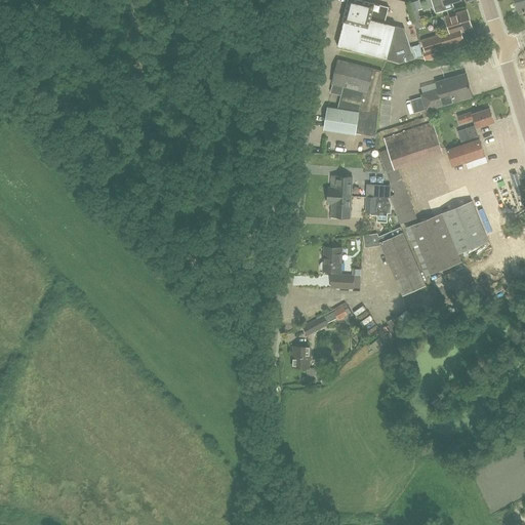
[(405,28),(385,23),(389,6),(365,0),(348,0),(342,21),(345,21),(344,27),(342,27),(337,45),(400,62),(413,57),(405,28)]
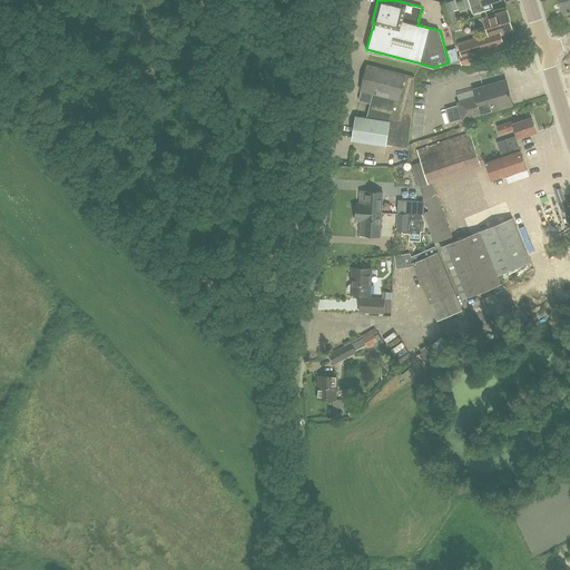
[(455,0),(445,3),(449,12),(451,11),(458,9),(455,0)]
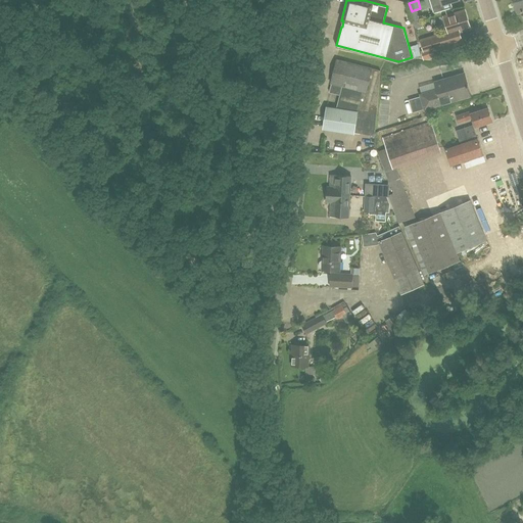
[(429,0),(434,13),(443,10),(442,4),(455,0),(429,0)]
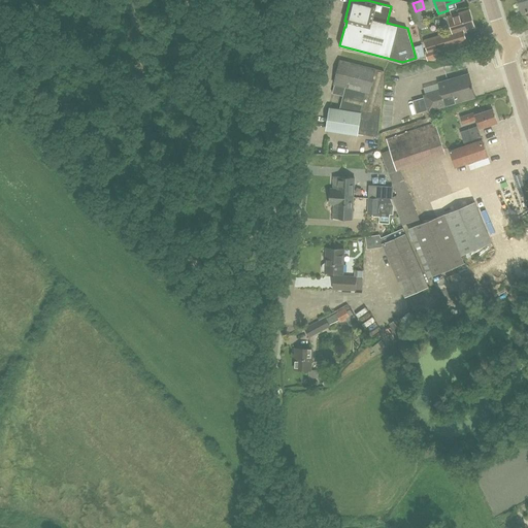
[(527,0),(518,0),(522,13),(527,11),(527,0)]
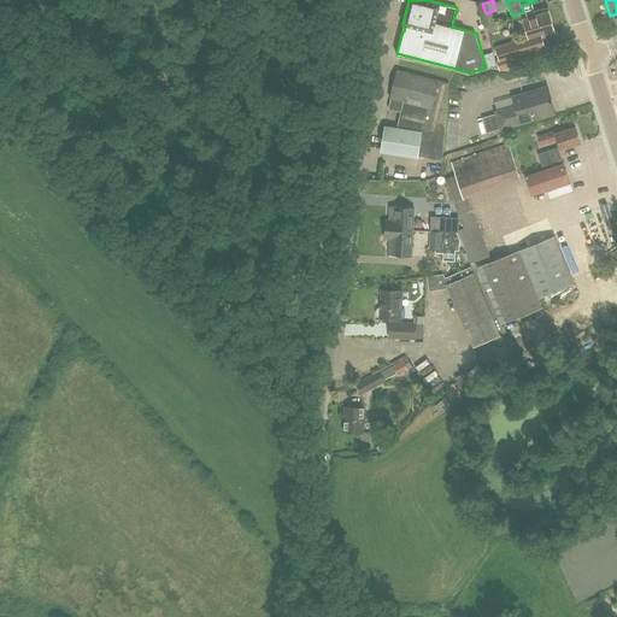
[(523,19),(528,37),(495,47),(499,59),(497,60),(500,70),(551,54),(547,45),(544,47),(540,37),(554,33),(547,12),(523,19)]
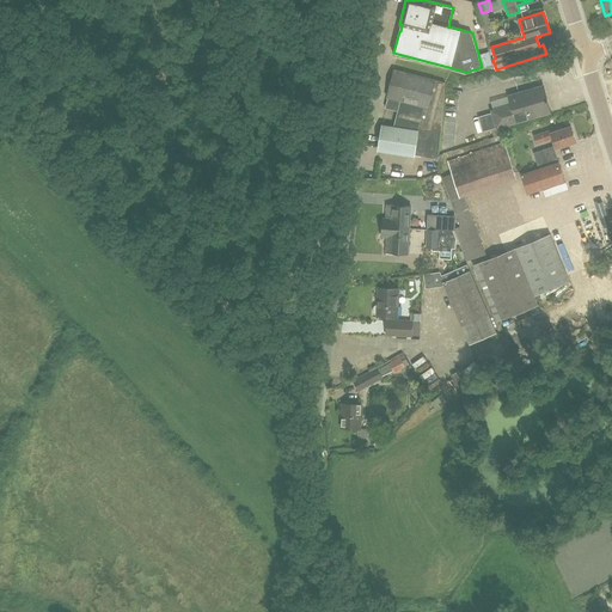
[(386,97),(389,97),(385,109),(398,111),(393,127),(418,130),(418,129),(426,130),(441,133),(445,83),(395,69),(386,97)]
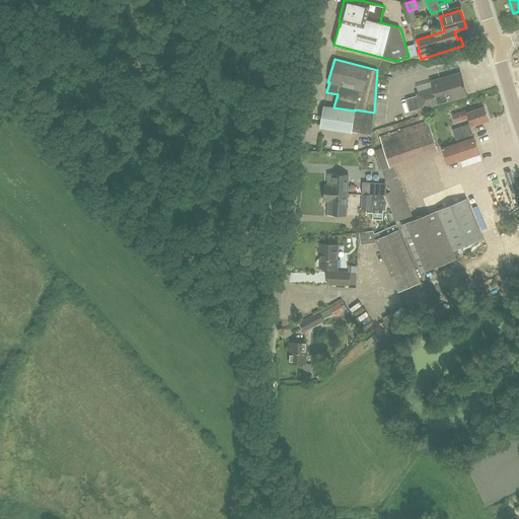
[(411,97),(414,110),(467,95),(460,73),(431,81),(433,88),(417,93),(418,95),(411,97)]
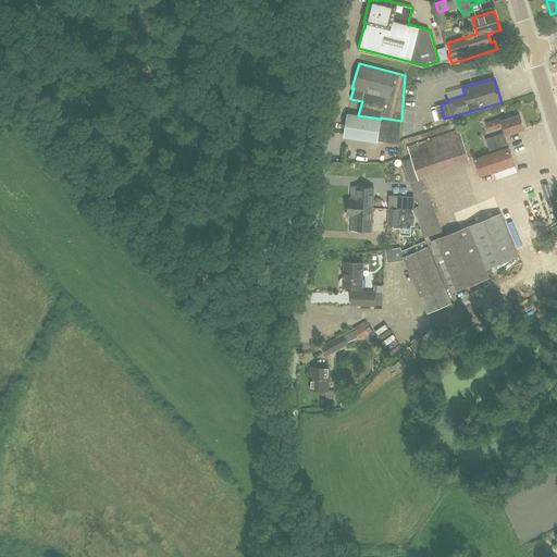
[(347,114),(344,136),(376,140),(383,141),(387,119),(381,118),(381,119),(358,115),(347,114)]
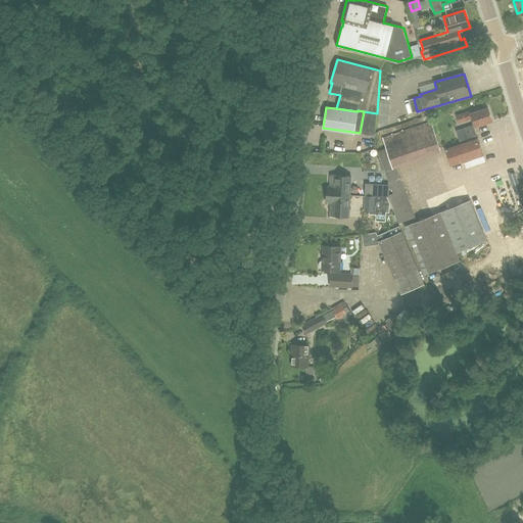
[(475,127),(492,122),(488,108),(481,110),(480,108),(457,116),(459,123),(472,117),(475,127)]
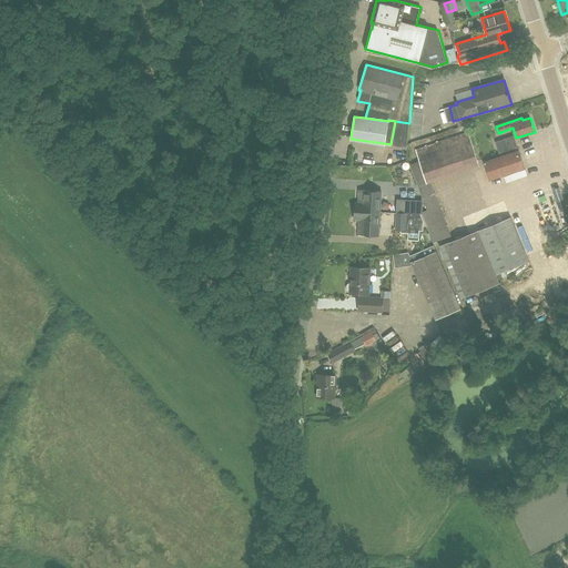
[(416,150),(419,161),(409,165),(422,198),(433,225),(438,241),(452,235),(430,181),(479,165),(468,132),(416,150)]
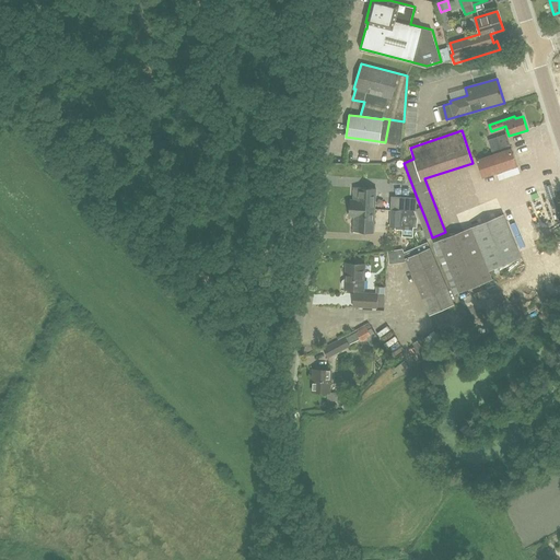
[(488,140),(493,155),(477,160),(482,176),(516,165),(505,133),(488,140)]
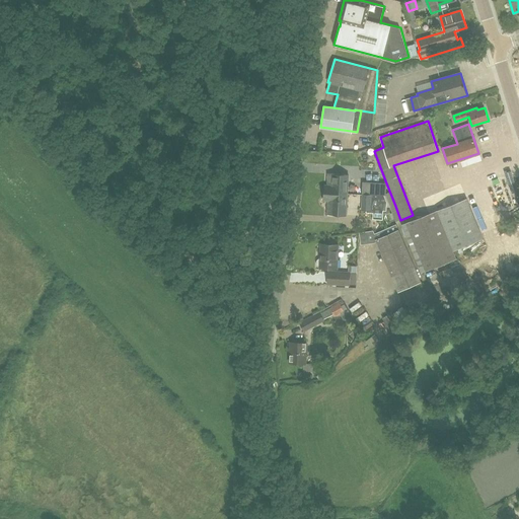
[(327,173),(326,184),(324,184),(324,188),(341,189),(341,194),(347,195),(348,174),(327,173)]
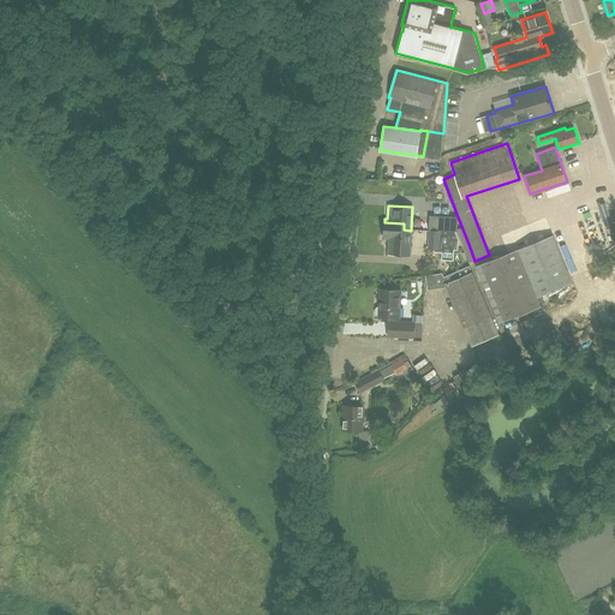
[(430,216),(429,230),(448,231),(455,232),(457,232),(457,231),(458,218),(441,216),(430,216)]
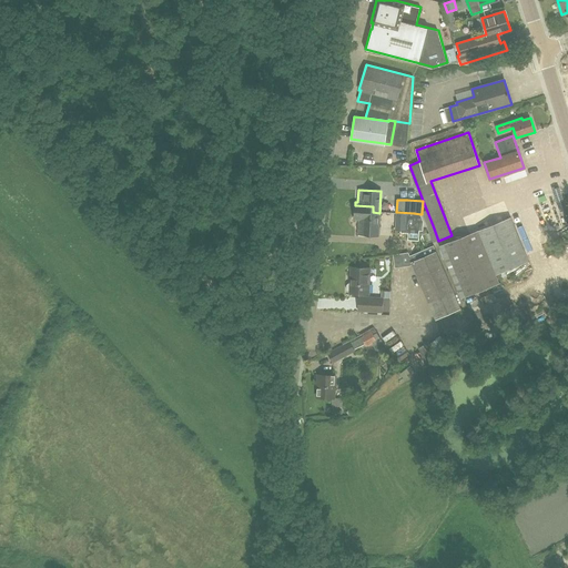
[(359,220),(358,233),(378,235),(379,213),(373,212),(373,206),(355,205),(354,219),(359,220)]
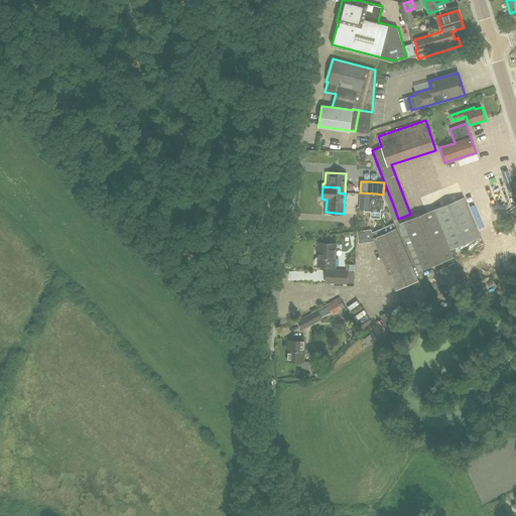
[(380,219),(381,210),(384,210),(384,202),(384,200),(382,195),(376,194),(360,192),(360,197),(359,209),(364,209),(364,211),(371,212),(371,218),(380,219)]
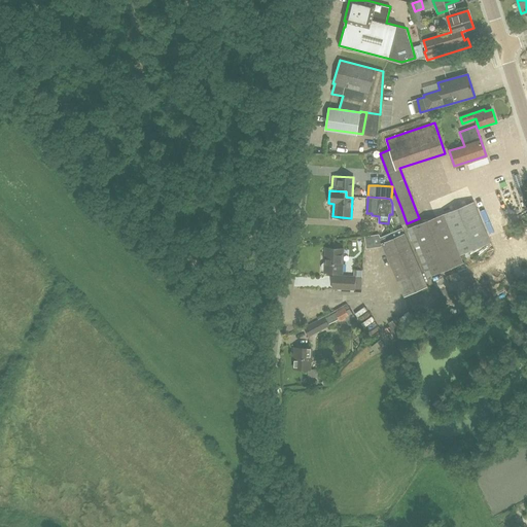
[(460,255),(490,242),(473,202),(413,227),(432,276),(463,262),(460,255)]
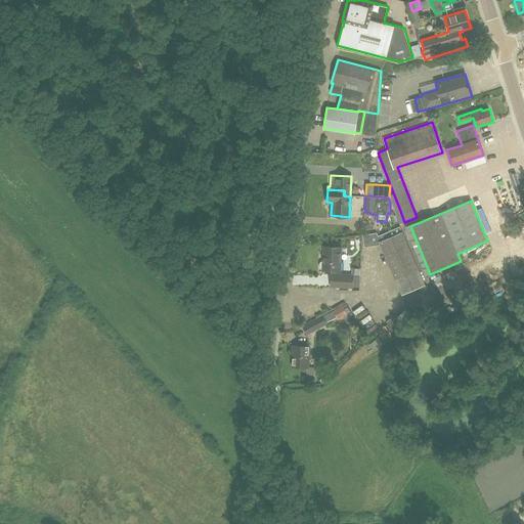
[(378,246),(381,244),(402,294),(425,285),(399,226),(379,235),(377,232),(362,234),(364,248),(378,246)]
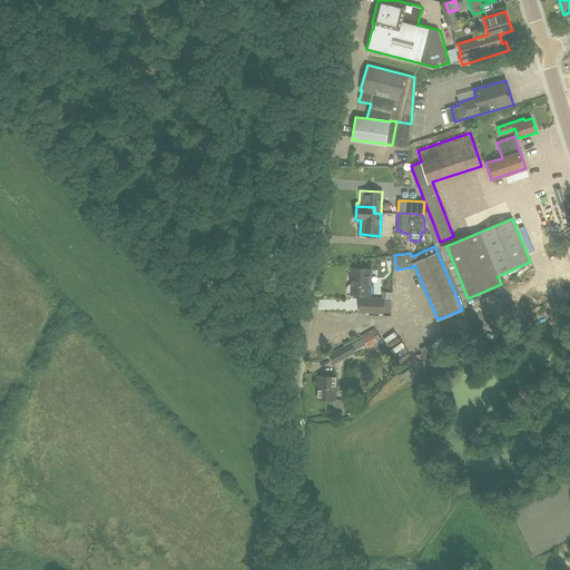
[(352,268),(352,285),(350,284),(349,286),(347,291),(350,293),(351,293),(351,294),(370,295),(372,269),(352,268)]
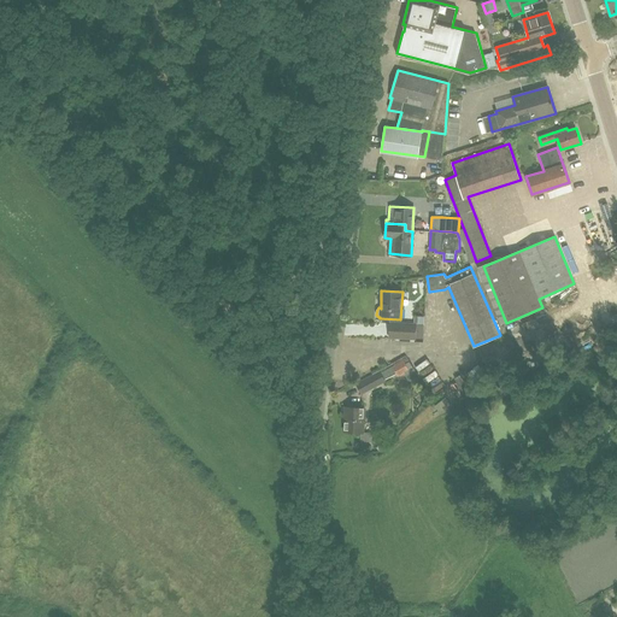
[(416,324),(400,323),(399,338),(416,339),(416,324)]
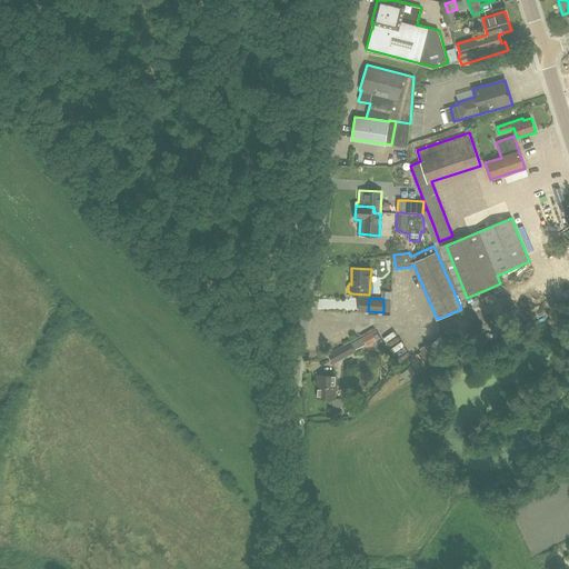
[(353,347),(363,341),(367,347),(377,341),(373,336),(377,333),(373,329),(361,336),(351,341),(353,347)]
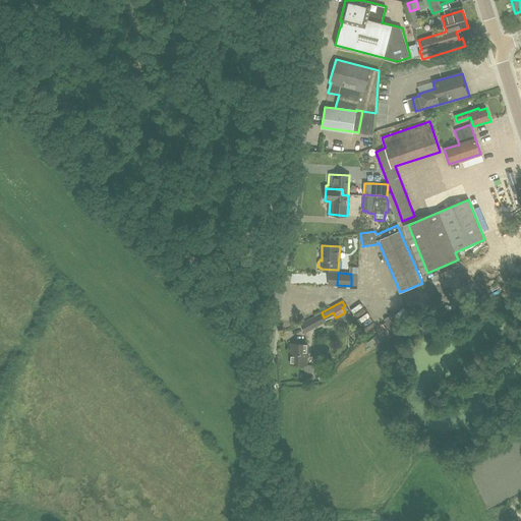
[(300,325),(305,334),(326,322),(321,313),(300,325)]
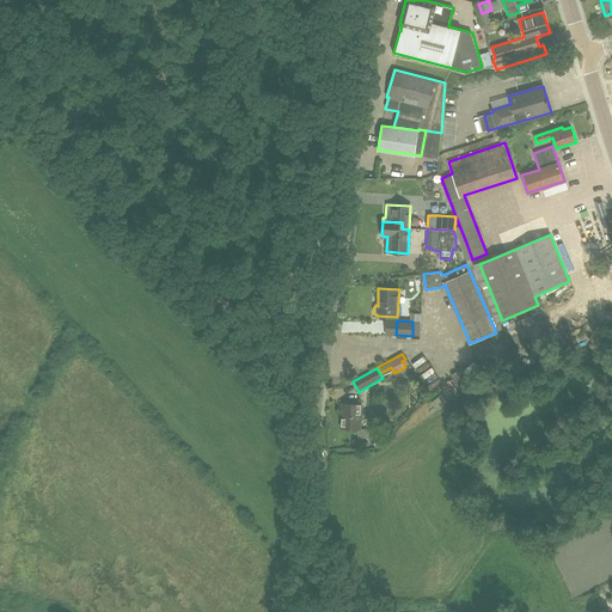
[(369,429),(360,429),(361,405),(342,404),(342,428),(357,428),(357,438),(369,438),(369,429)]
